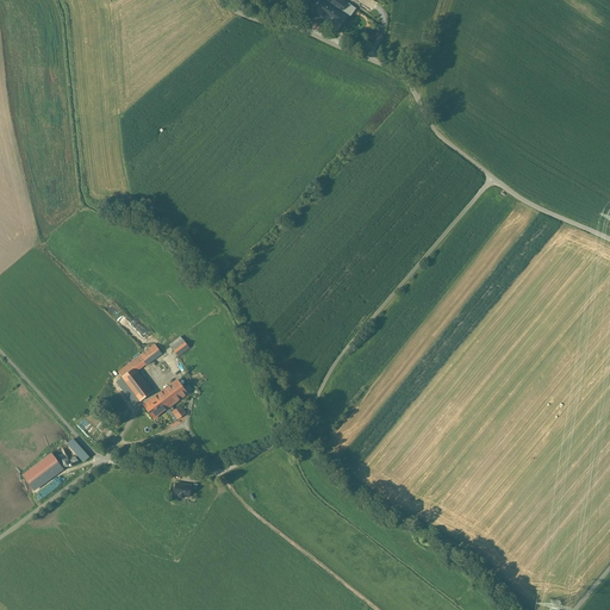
[(342,0),(324,0),(316,12),(325,18),(334,6),(342,12),(348,4),(342,0)]
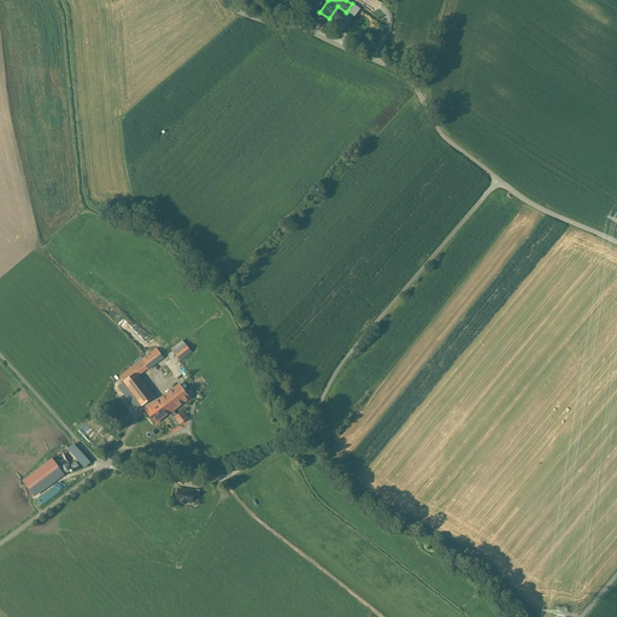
[(346,12),(338,6),(329,18),(342,29),(352,16),(346,12)]
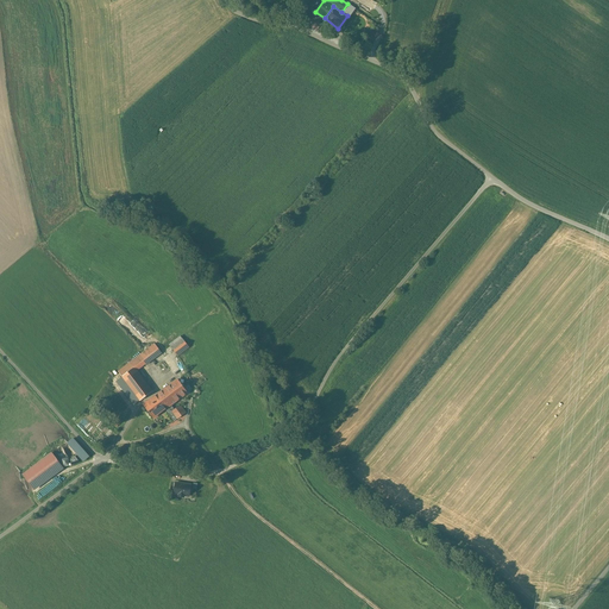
[(181,337),(169,345),(173,350),(183,340),(181,337)]
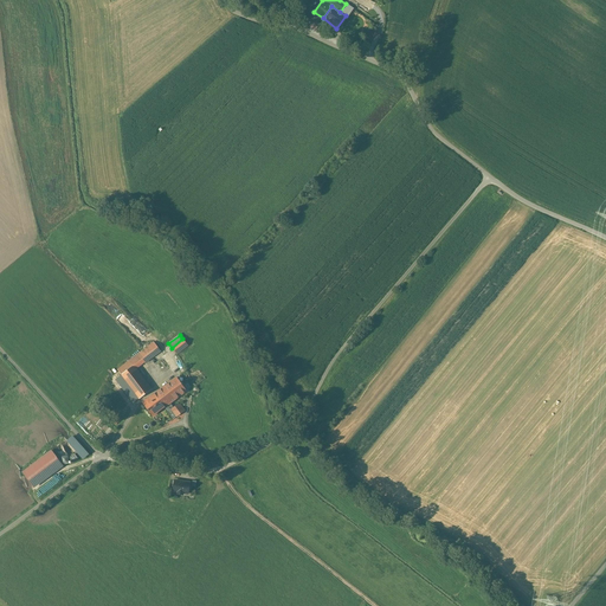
[(182,339),(172,348),(176,354),(187,346),(182,339)]
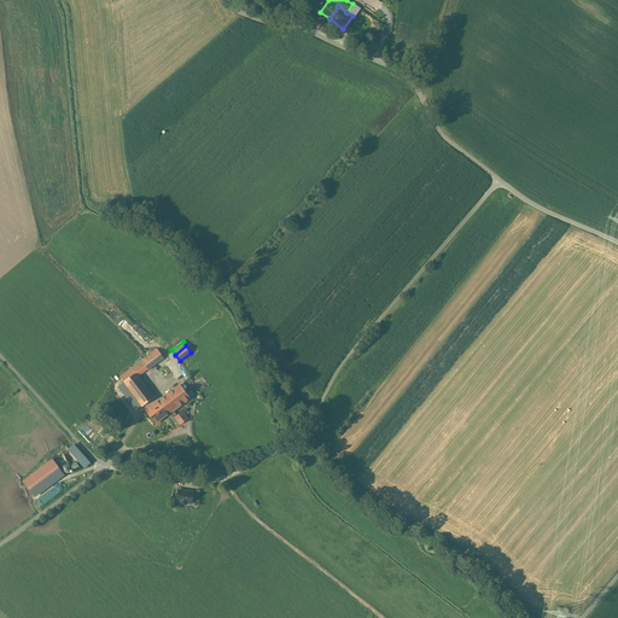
[(155,397),(138,375),(147,369),(149,369),(164,359),(161,354),(161,355),(156,349),(120,377),(123,383),(141,407),(143,407),(155,397)]
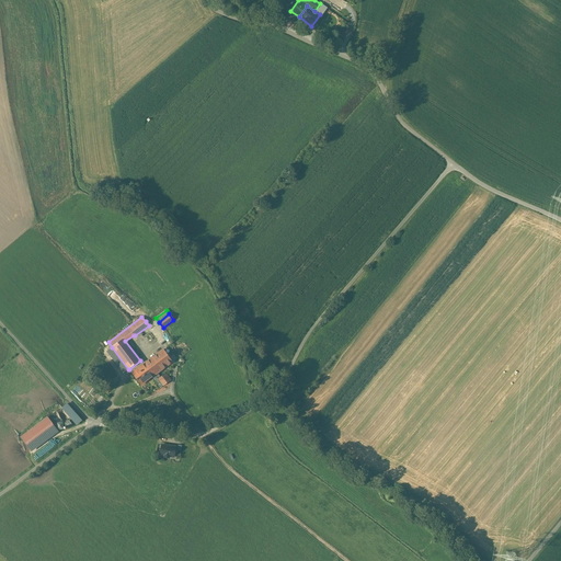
[(128,369),(112,347),(107,351),(124,373),(128,369)]
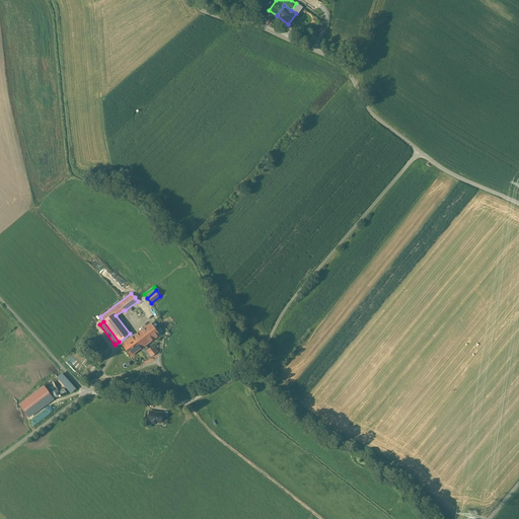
[(151,323),(133,338),(141,349),(159,335),(151,323)]
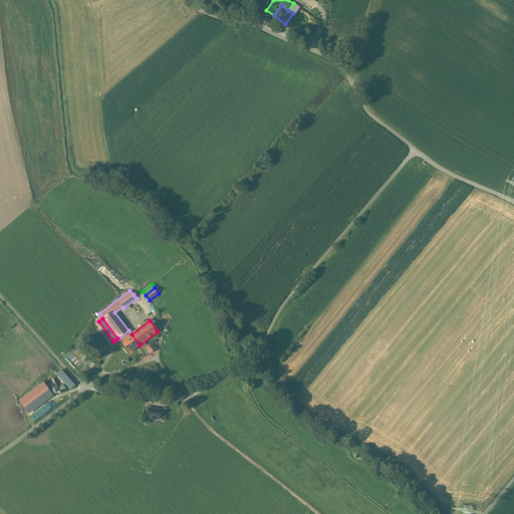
[(131,333),(120,341),(130,353),(140,345),(132,334),(131,333)]
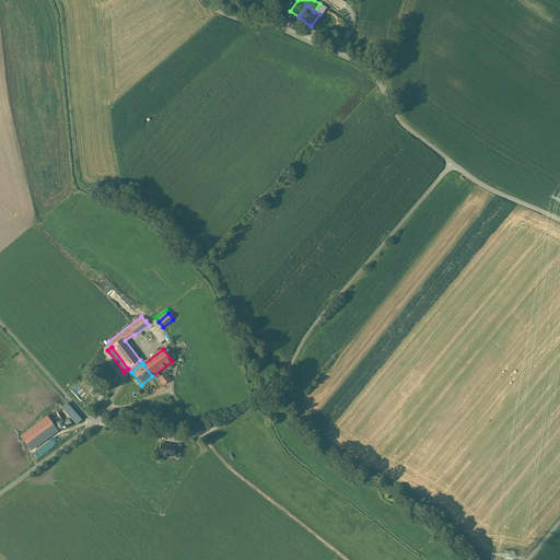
[(165,373),(159,378),(163,385),(170,380),(165,373)]
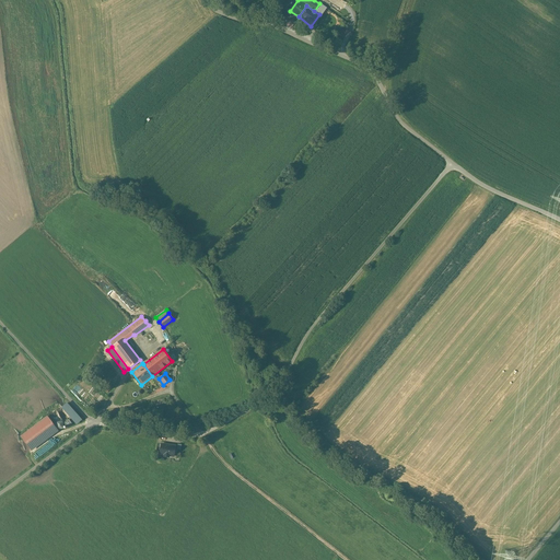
[(81,420),(67,404),(62,408),(77,423),(81,420)]
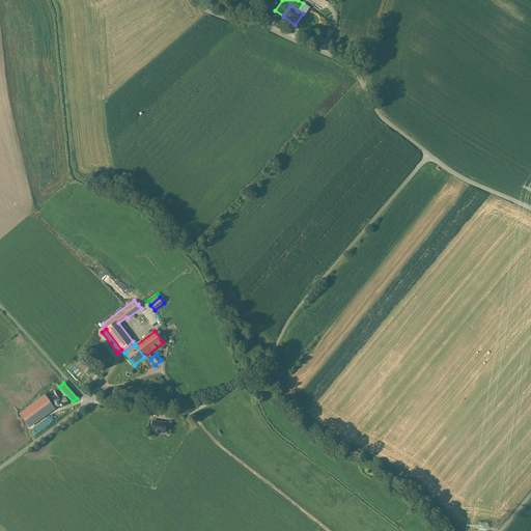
[(45,395),(20,414),(30,427),(55,409),(45,395)]
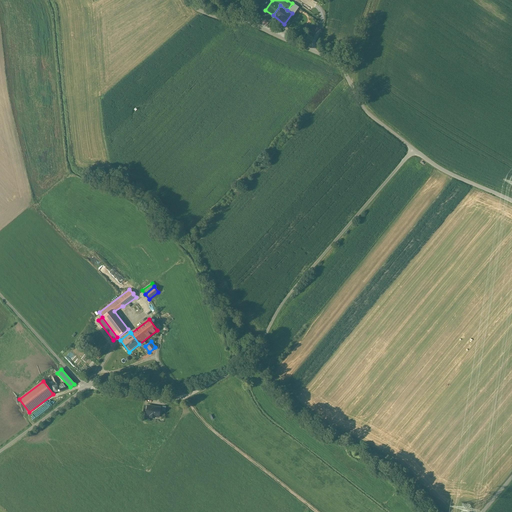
[(160,408),(148,406),(147,409),(145,410),(147,412),(146,415),(150,416),(150,417),(154,418),(155,417),(159,417),(160,408)]
